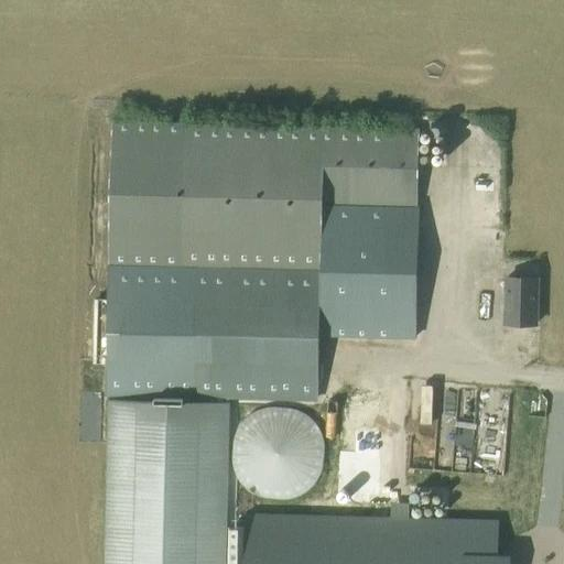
[(94,349),(94,358),(109,358),(108,394),(229,398),(314,400),(315,353),(316,336),(414,339),(418,206),(420,129),(116,121),(110,322),(97,322),(96,349),(94,349)]
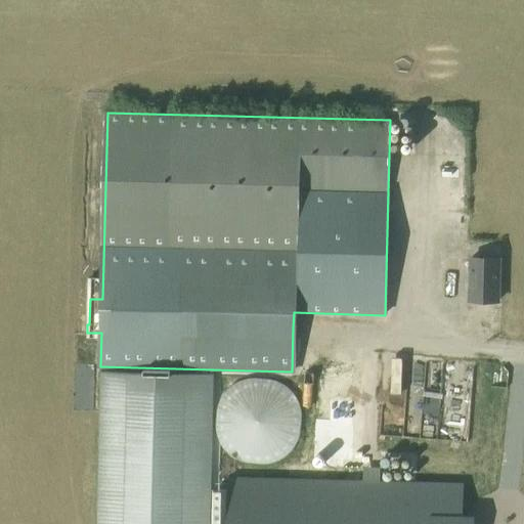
[(471,257),(470,301),(497,301),(498,258),(471,257)]
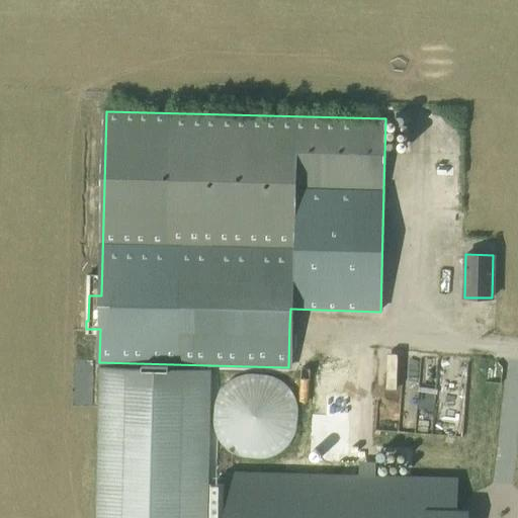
[(206,517),(210,365),(99,362),(95,517),(206,517)]
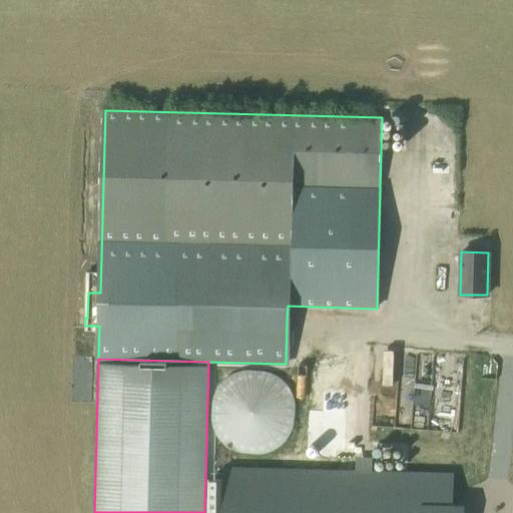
[(211,413),(211,417),(212,420),(212,424),(214,428),(215,431),(217,434),(219,438),(221,440),(223,443),(226,446),(229,448),(232,450),(236,452),(239,453),(243,454),(246,455),(250,456),(254,456),(258,456),(262,455),(266,454),(269,453),(273,452),(276,450),(279,448),(282,446),(285,443),(288,440),(290,438),(292,434),(293,431),(295,428),(296,424),(297,420),(297,417),(298,413),(297,409),(297,406),(296,402),(295,398),(294,395),(292,392),(290,388),(288,385),(285,383),(282,380),(279,378),(276,376),(273,374),(269,373),(266,372),(262,371),(258,370),(254,370),(250,370),(246,371),(243,372),(239,373),(236,374),(232,376),(229,378),(226,380),(223,383),(221,385),(219,388),(217,392),(215,395),(214,398),(212,402),(212,406),(211,409),(211,413)]
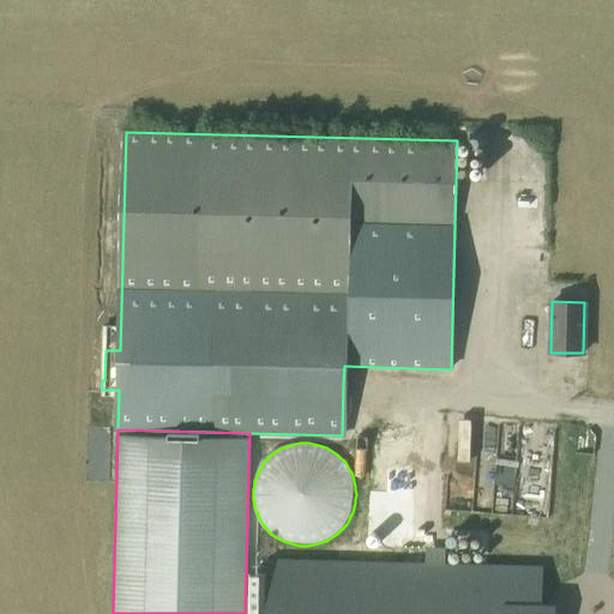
[(416,475),(415,507),(441,509),(444,476),(416,475)]
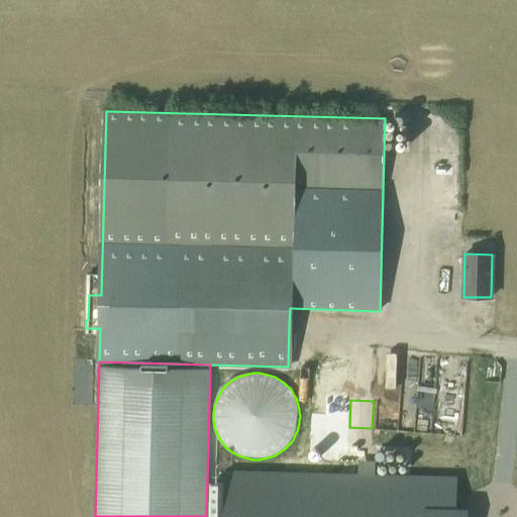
[(225,473),(223,516),(468,516),(469,508),(456,508),(457,479),(225,473)]
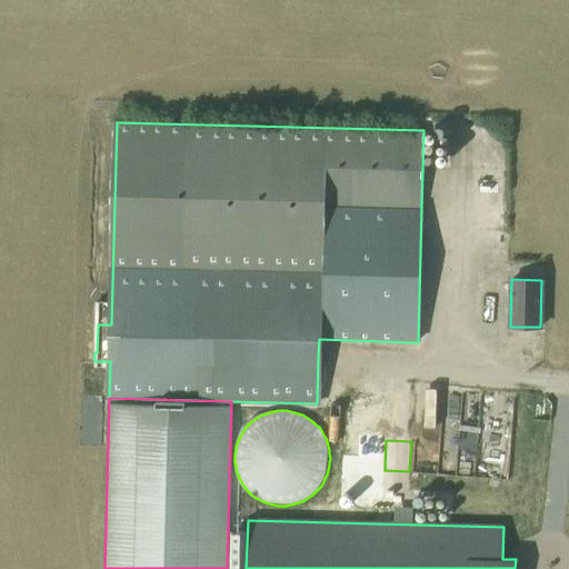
All buildings are outlined.
